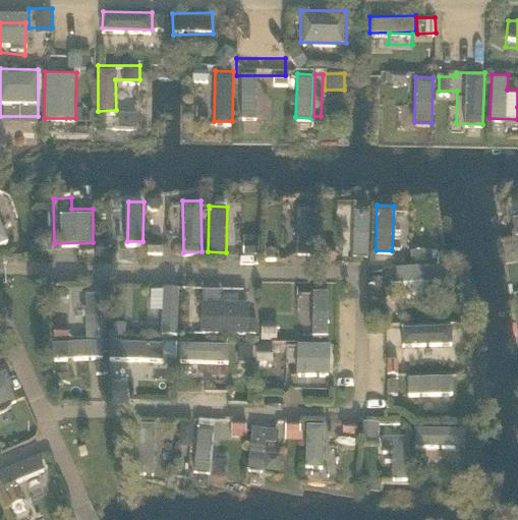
[(297,207),(297,250),(313,250),(313,207),(297,207)]
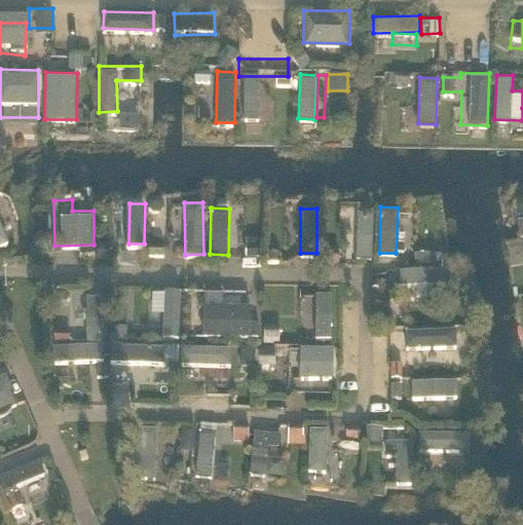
[(372,256),(373,210),(357,210),(357,256),(372,256)]
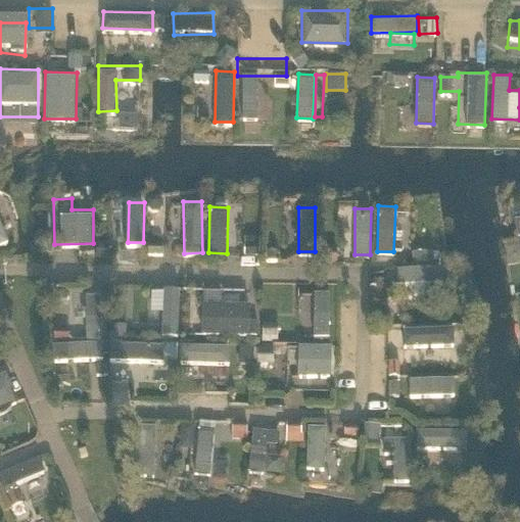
[(396,265),(397,282),(442,281),(442,264),(396,265)]
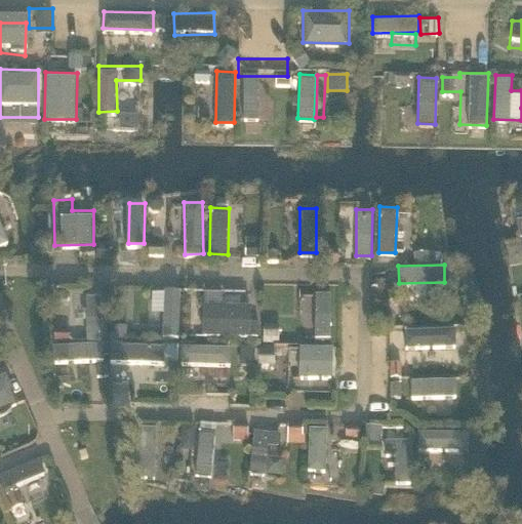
[(179,334),(181,287),(158,286),(157,333),(179,334)]
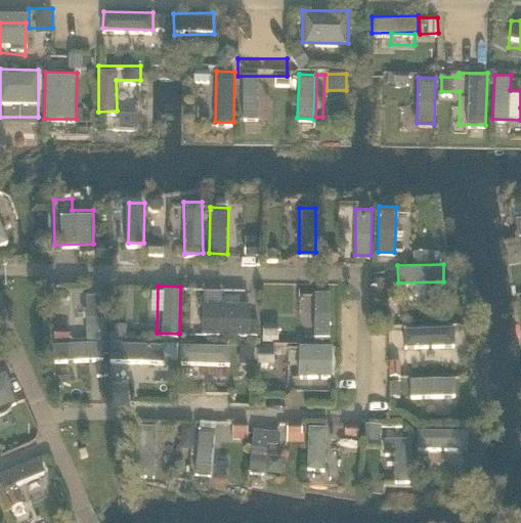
[(331,336),(331,291),(303,291),(303,335),(331,336)]
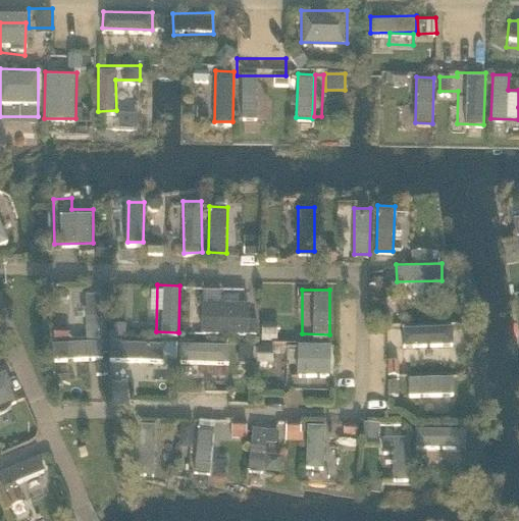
[(84,333),(86,292),(70,291),(68,332),(84,333)]
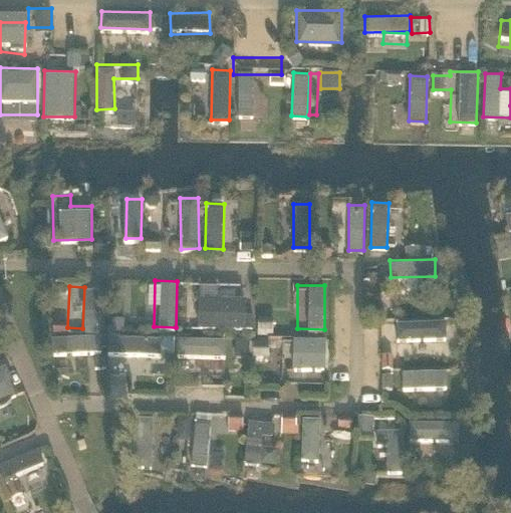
[(99,330),(99,287),(85,287),(84,330),(99,330)]
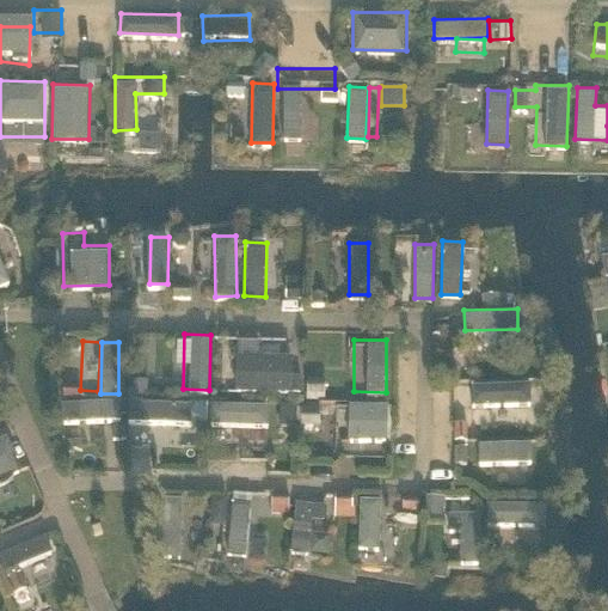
[(238,350),(235,388),(301,390),(302,371),(293,371),(293,353),(238,350)]
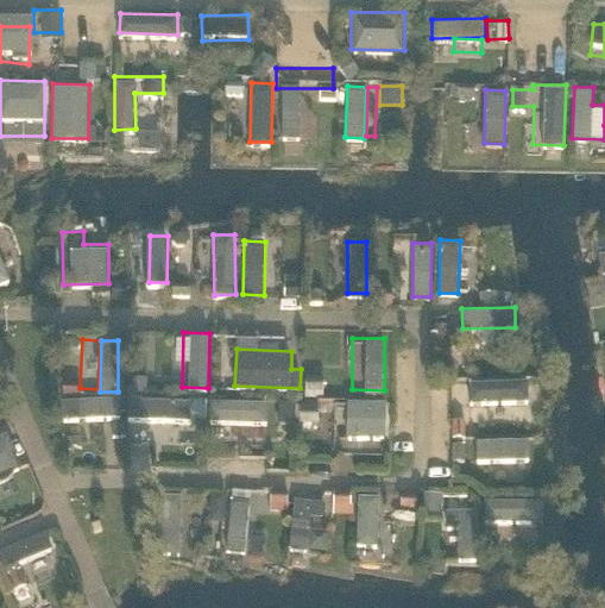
[(322,392),(322,374),(307,375),(307,392),(322,392)]
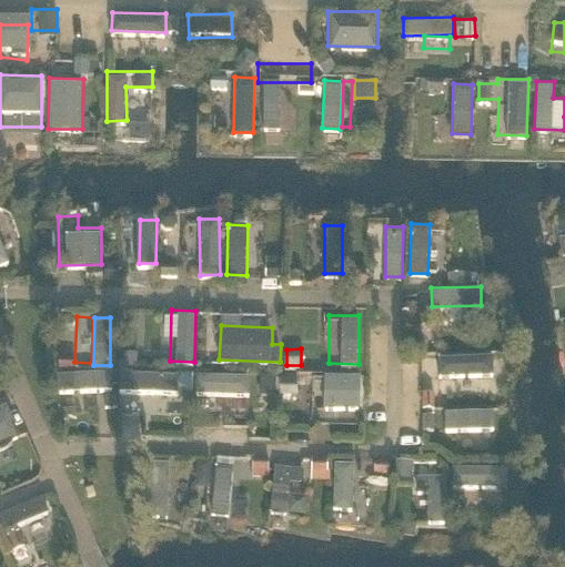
[(505,391),(504,352),(439,354),(439,374),(465,373),(466,392),(505,391)]
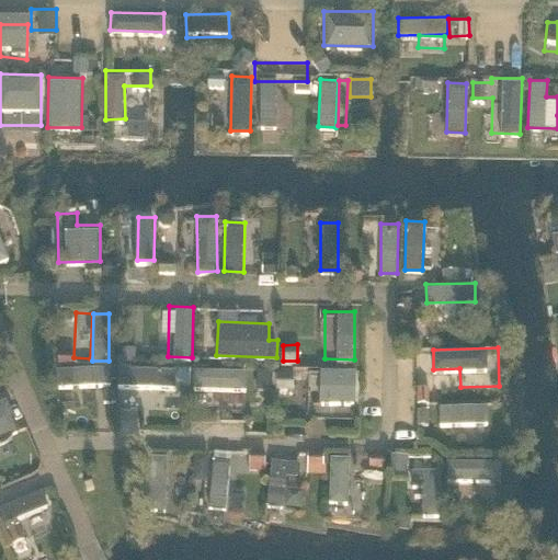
[(110,364),(56,366),(57,385),(111,383),(110,364)]
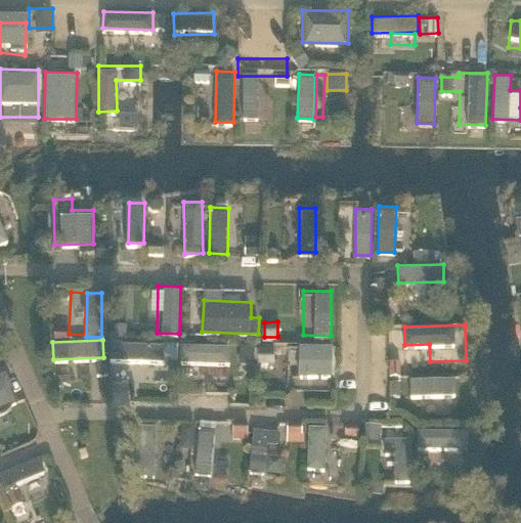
[(333,375),(333,344),(299,343),(299,375),(333,375)]
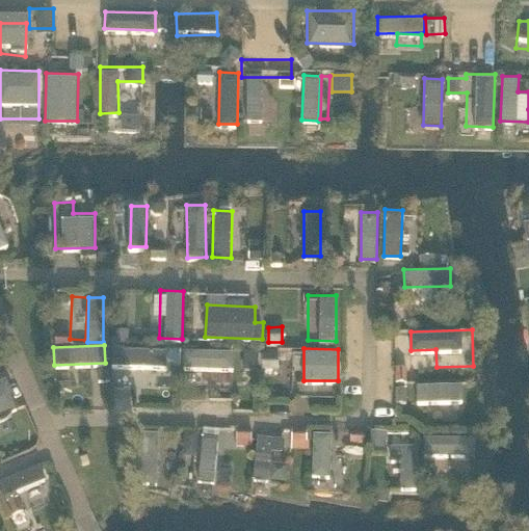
[(170,354),(110,355),(110,374),(170,374),(170,354)]
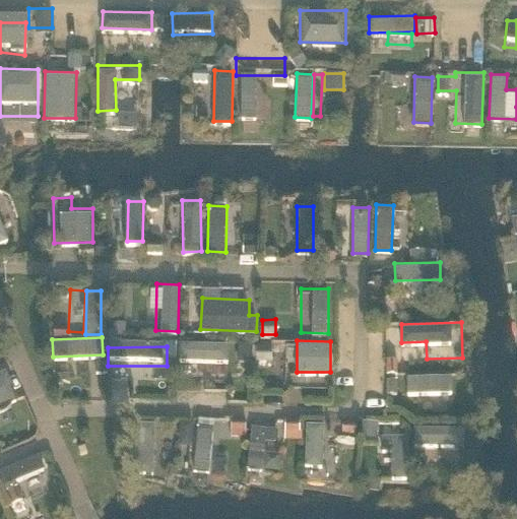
[(405,374),(406,391),(452,391),(452,373),(405,374)]
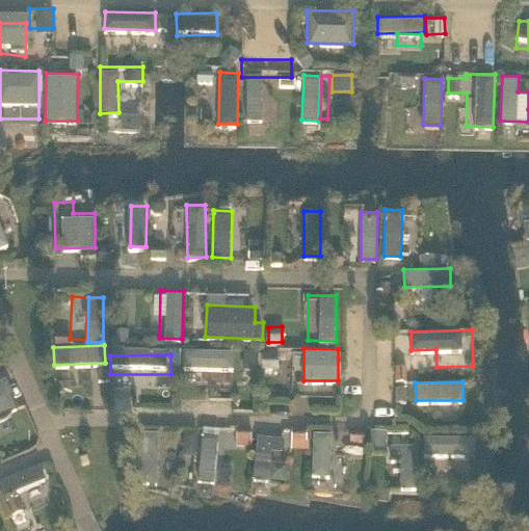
[(232,398),(209,400),(209,410),(233,409),(232,398)]
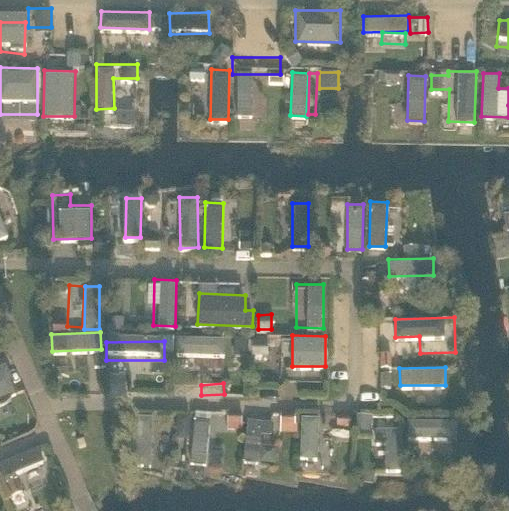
[(191,461),(208,462),(209,410),(192,409),(191,461)]
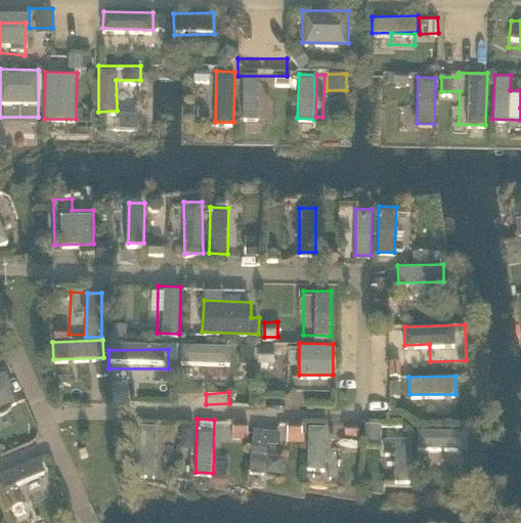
[(248,439),(248,420),(232,419),(231,439),(248,439)]
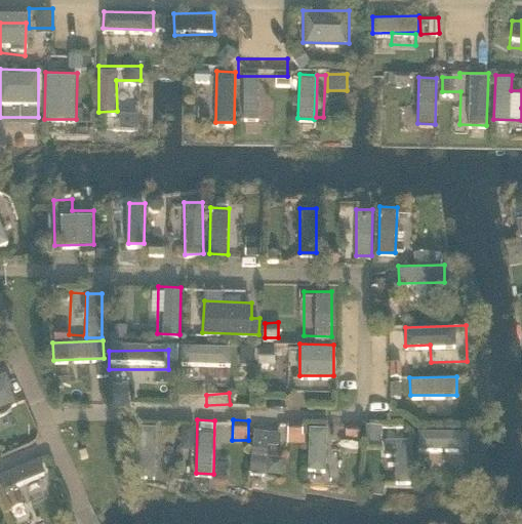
[(286,439),(303,442),(305,422),(289,420),(286,439)]
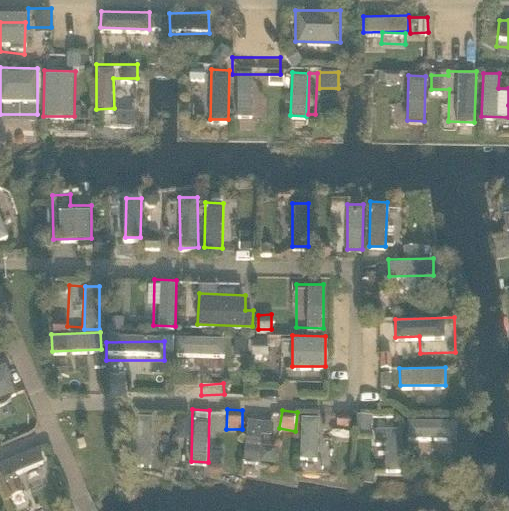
[(132,464),(150,465),(152,414),(134,413),(132,464)]
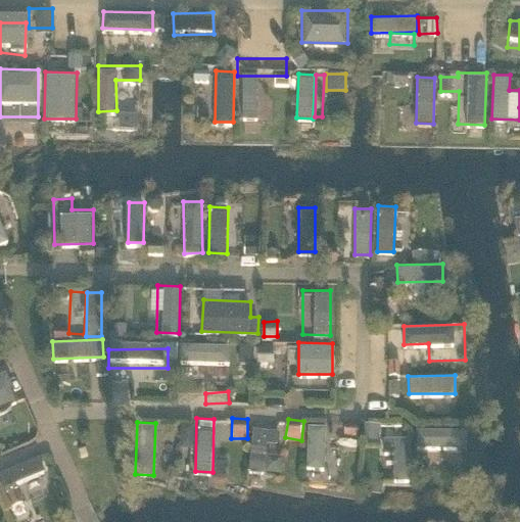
[(325,467),(327,424),(308,423),(306,466),(325,467)]
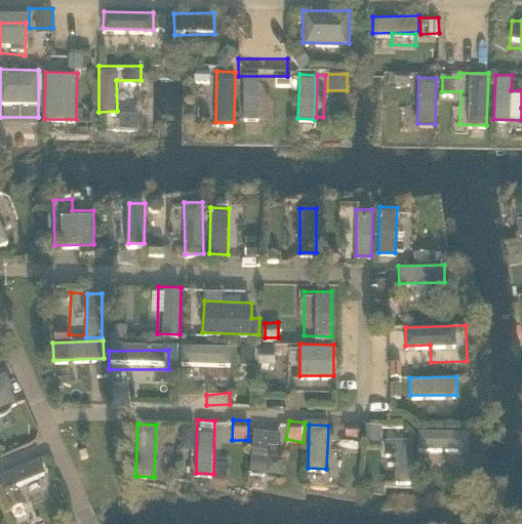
[(267,454),(267,443),(279,443),(279,429),(251,428),(250,472),(283,472),(284,455),(267,454)]
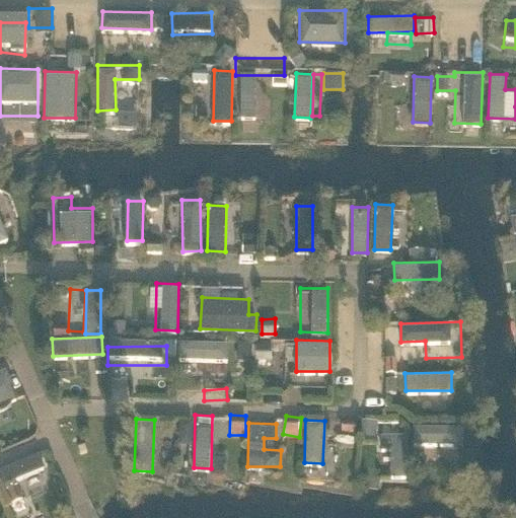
[(463,445),(464,426),(414,424),(413,443),(463,445)]
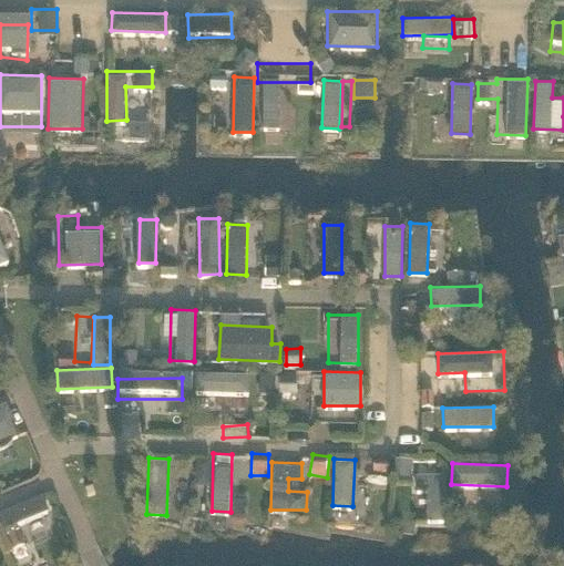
[(417,490),(427,491),(426,520),(445,520),(447,473),(417,472),(417,490)]
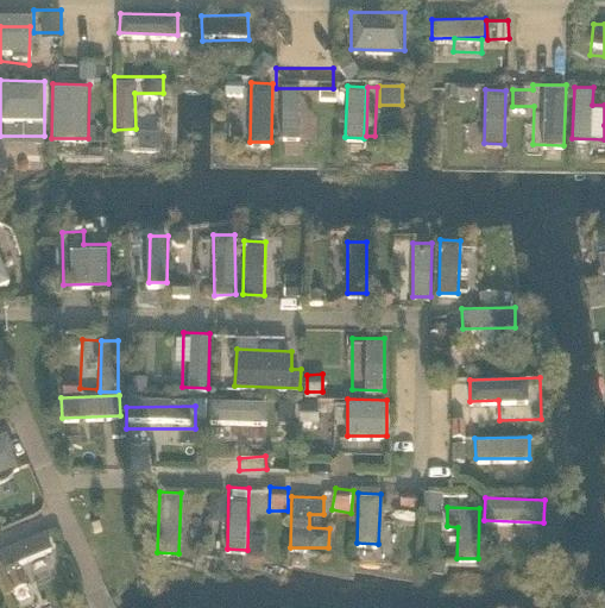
[(14,587),(46,572),(39,555),(54,549),(44,527),(0,547),(0,556),(14,587)]
